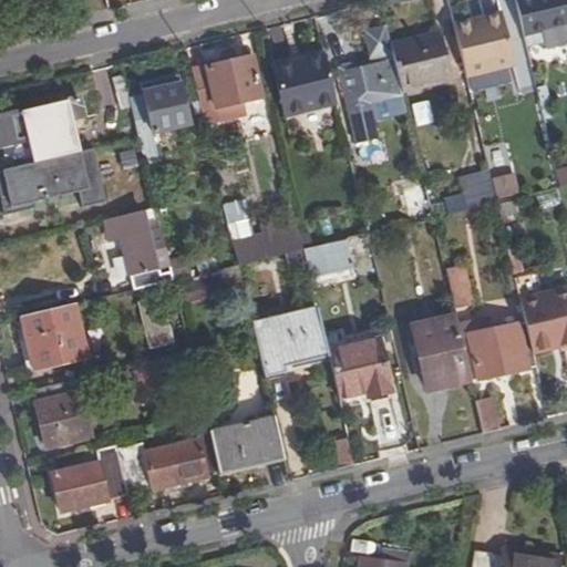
[(566,0),(517,0),(526,35),(566,24),(566,0)]
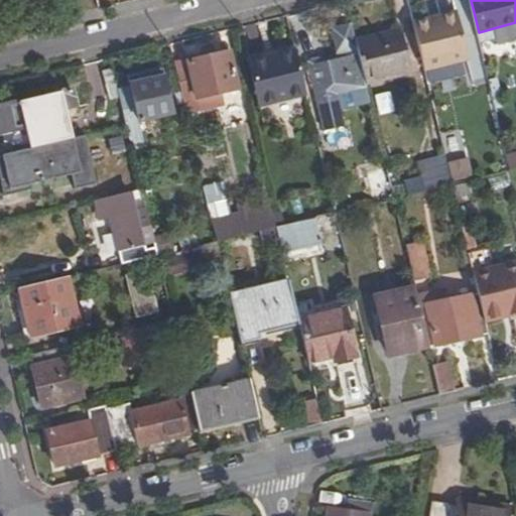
[(455,10),(410,20),(423,82),(469,72),(455,10)]
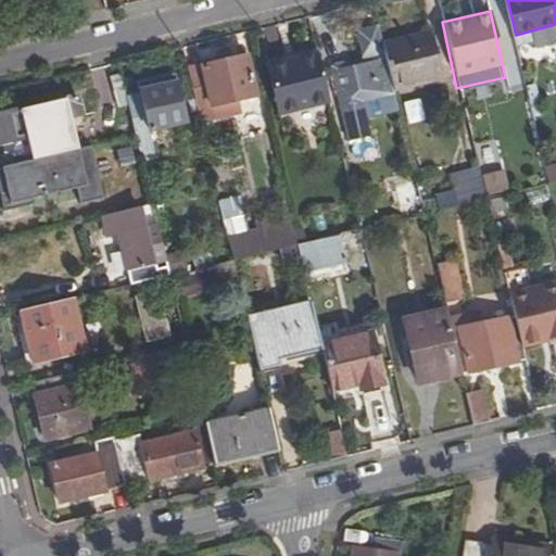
[(437,36),(387,48),(389,59),(397,93),(446,81),(437,36)]
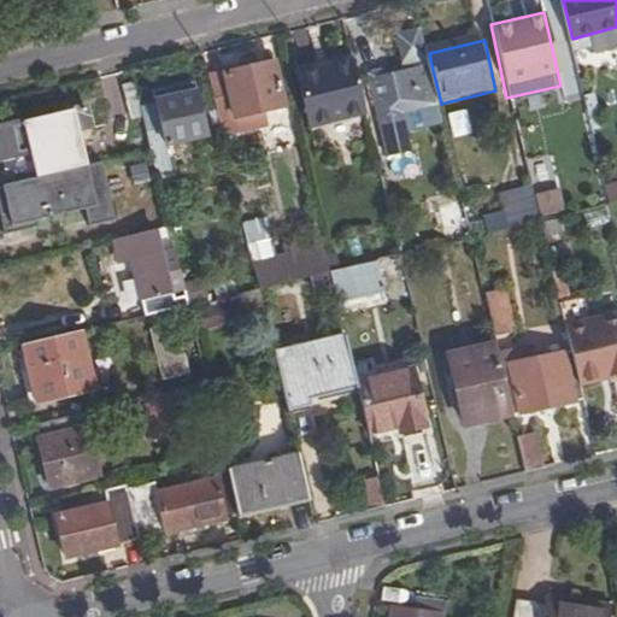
[(369,111),(357,58),(299,72),(312,125),(369,111)]
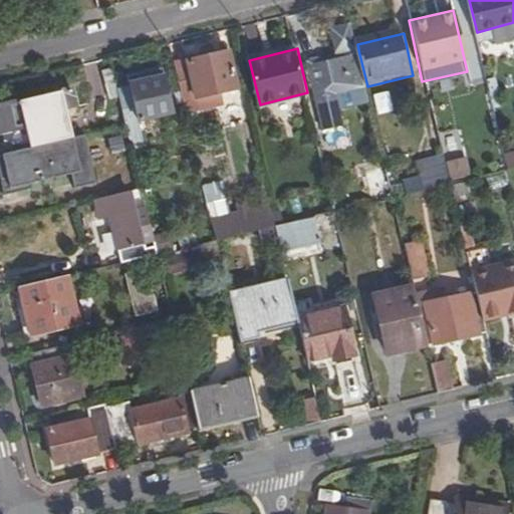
[(177,66),(185,102),(239,90),(229,54),(177,66)]
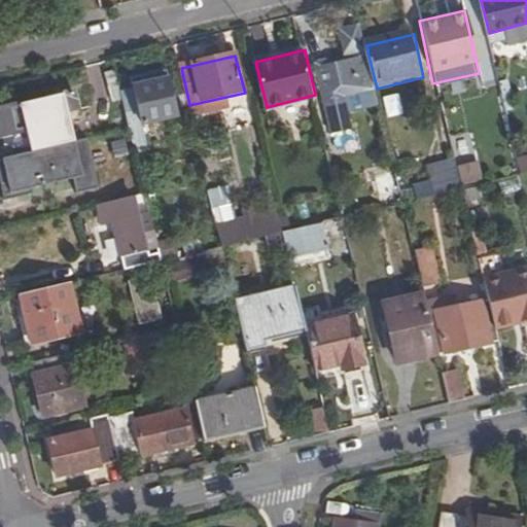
[(339,99),(377,89),(369,56),(321,67),(331,107),(340,105),(339,99)]
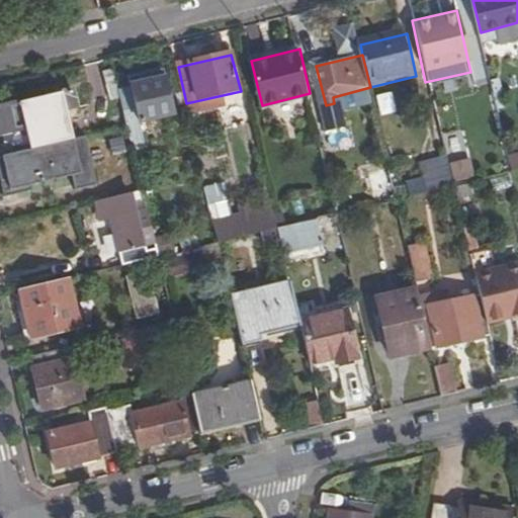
[(133,89),(120,91),(128,125),(175,114),(164,69),(130,77),(133,89)]
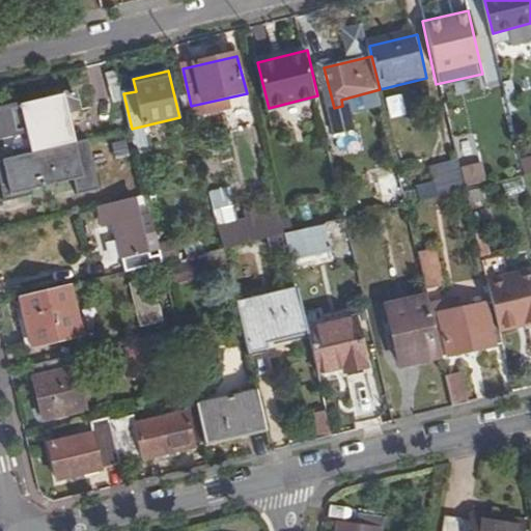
[(0,132),(30,129),(35,151),(78,141),(71,111),(80,109),(76,90),(0,109),(0,132)]
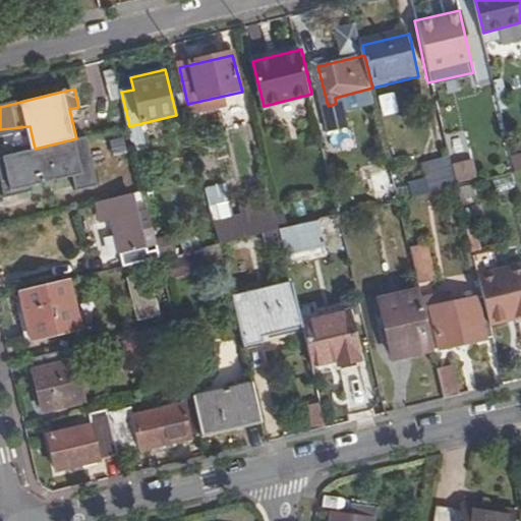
[(452,160),(455,173),(470,170),(460,130),(446,133),(452,160)]
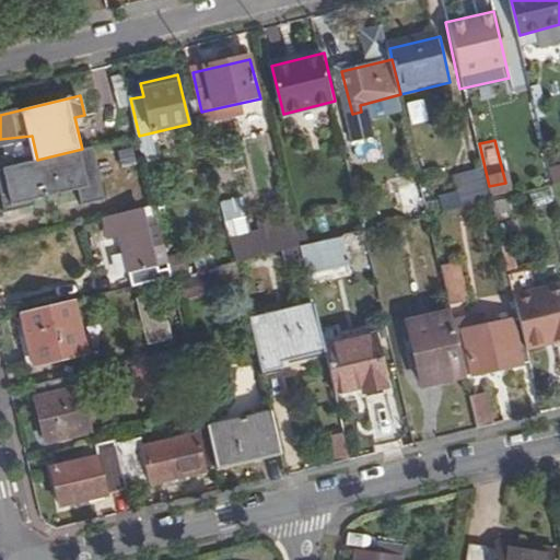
[(433,199),(436,214),(493,201),(489,186),(486,172),(457,178),(459,193),(433,199)]
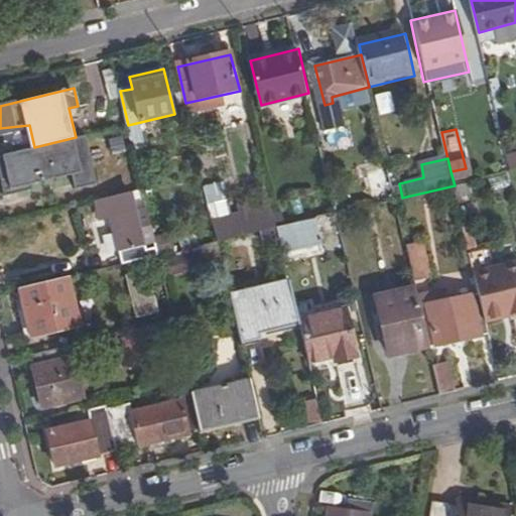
[(0,201),(46,189),(39,159),(0,168),(0,201)]
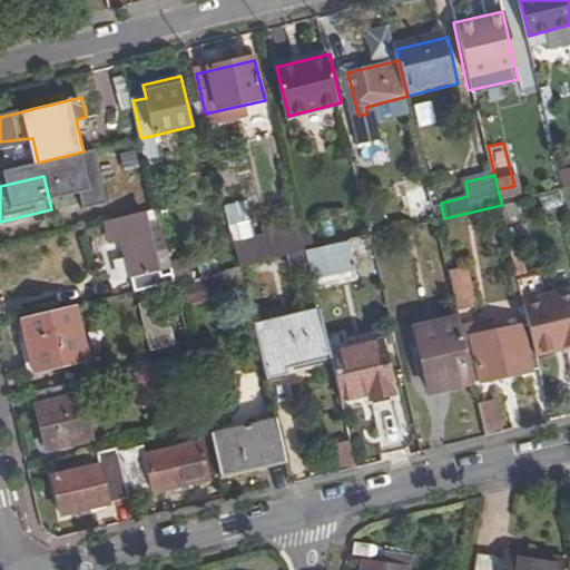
[(412,213),(434,207),(429,186),(406,190),(412,213)]
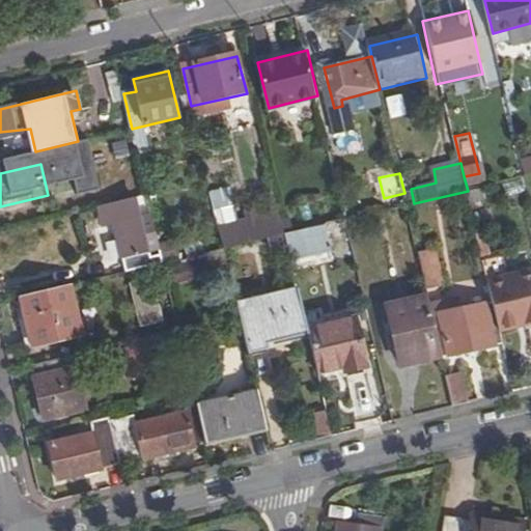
[(211,189),(217,244),(279,238),(277,214),(231,218),(228,188),(211,189)]
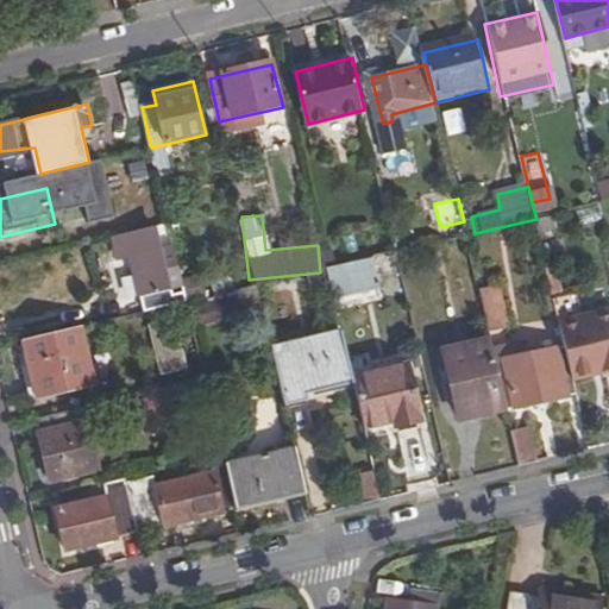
[(541,224),(544,236),(562,232),(559,220),(541,224)]
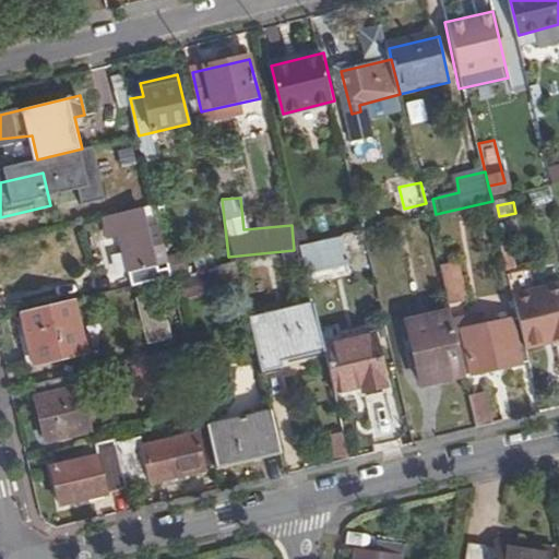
[(168,263),(159,224),(127,232),(130,249),(125,250),(133,285),(161,278),(157,265),(168,263)]
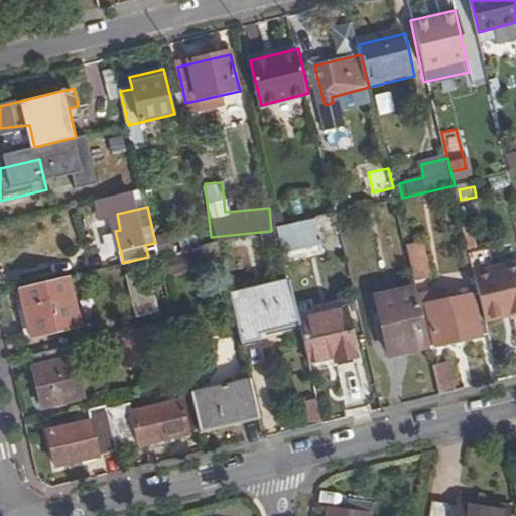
[(275,216),(278,227),(287,225),(284,214),(275,216)]
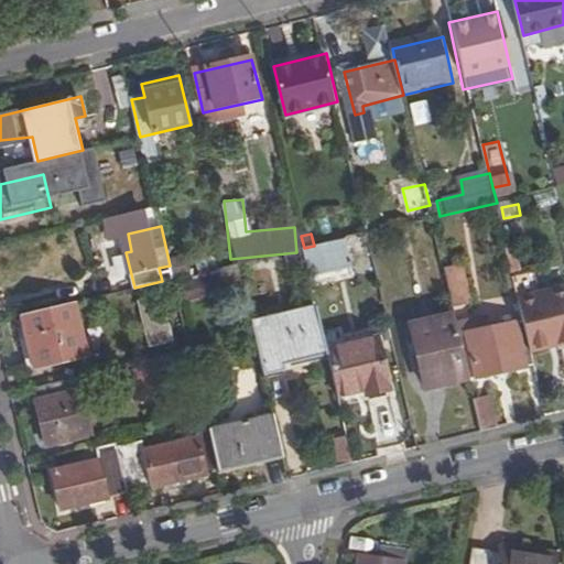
[(347,238),(314,246),(304,248),(311,274),(353,264),(347,238)]
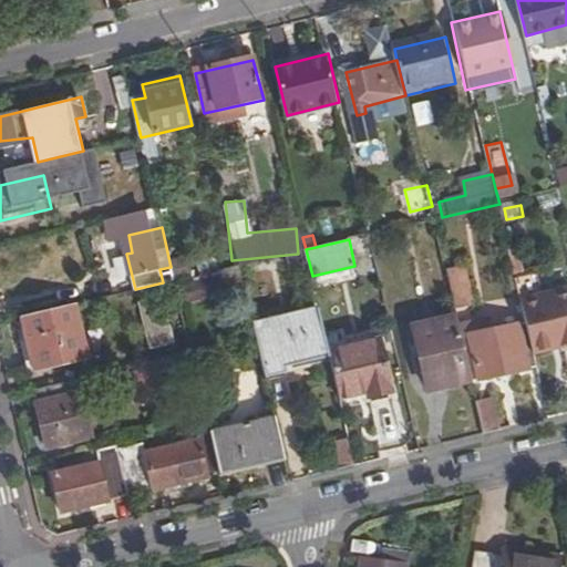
[(446,271),(456,309),(473,306),(465,267),(446,271)]
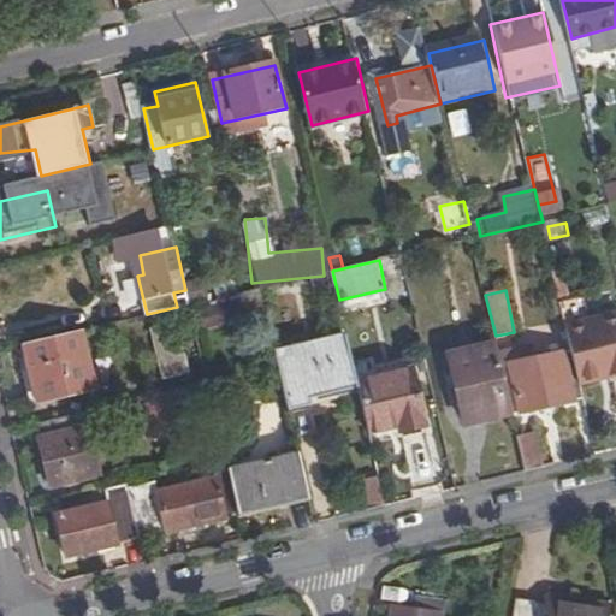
[(574,353),(580,381),(615,373),(615,315),(591,323),(568,327),(574,353)]
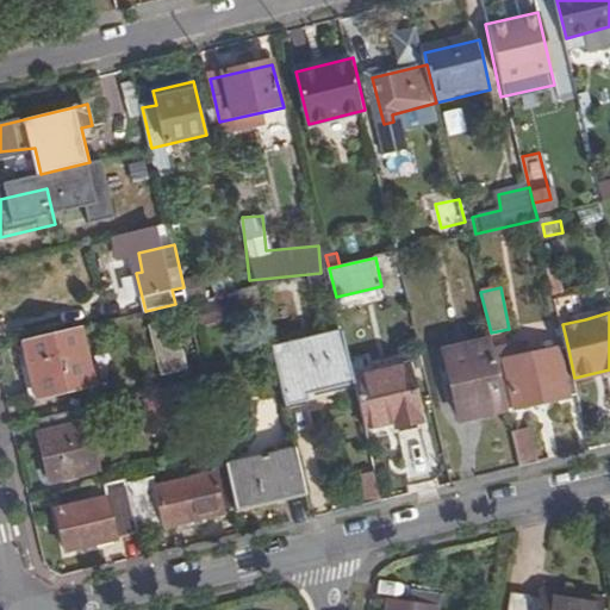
[(187,367),(176,321),(151,327),(161,373),(187,367)]
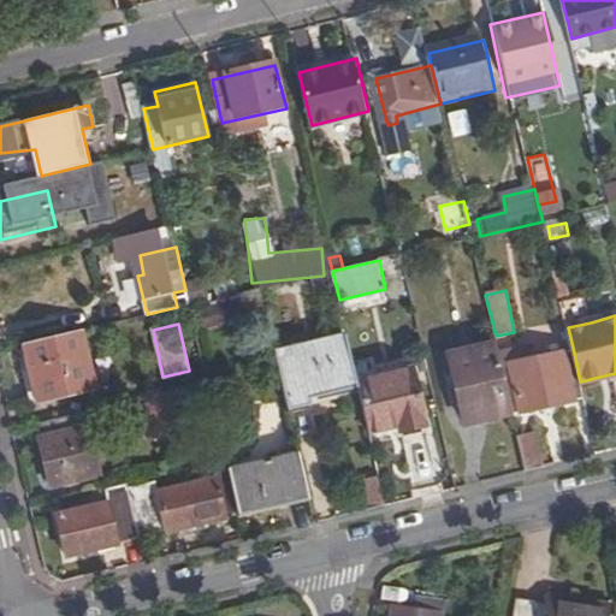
[(95,389),(81,330),(25,343),(39,402),(95,389)]
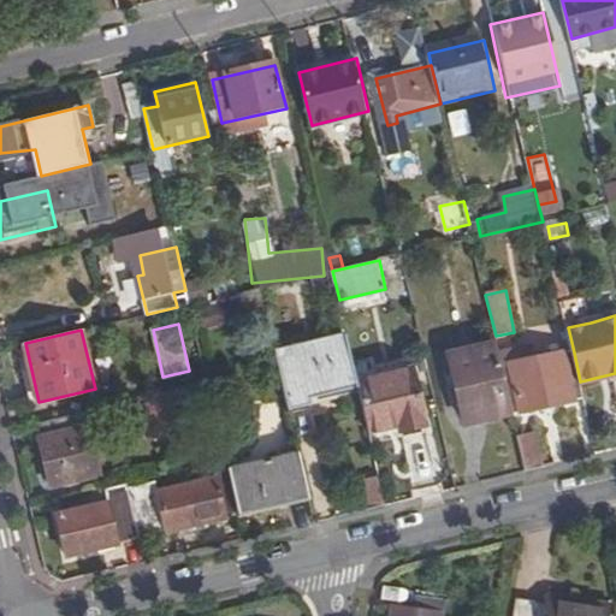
[(311,397),(360,386),(359,380),(348,335),(277,351),(290,409),(313,404),(311,397)]
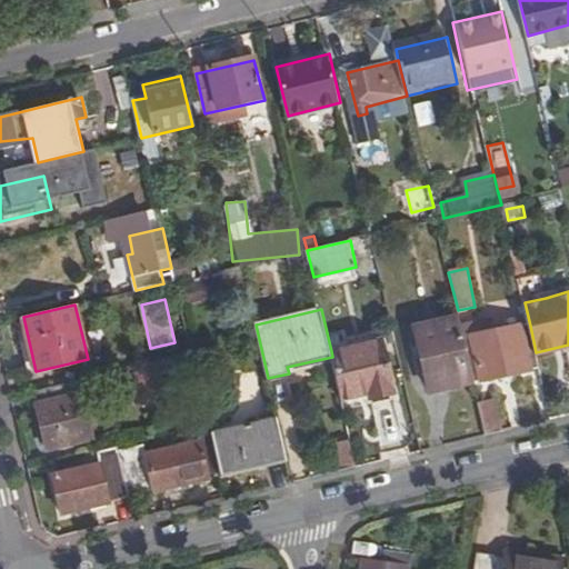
[(473,381),(471,370),(465,341),(459,317),(416,327),(432,391),(473,381)]
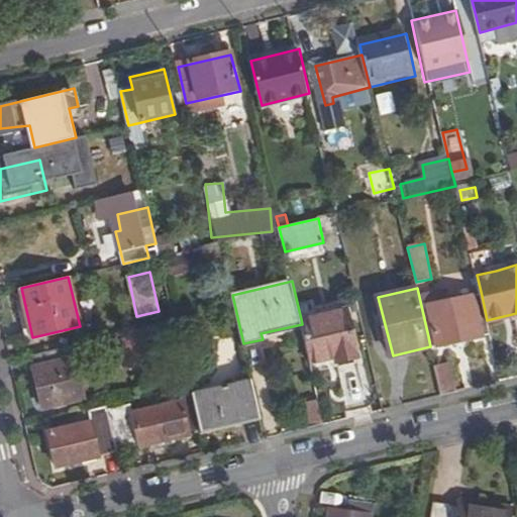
[(427,299),(429,308),(448,304),(446,295),(427,299)]
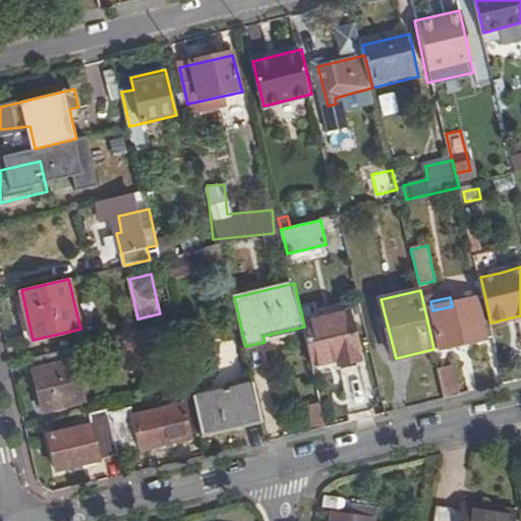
[(452,306),(432,310),(425,312),(431,339),(439,338),(442,351),(495,338),(490,323),(485,298),(452,306)]
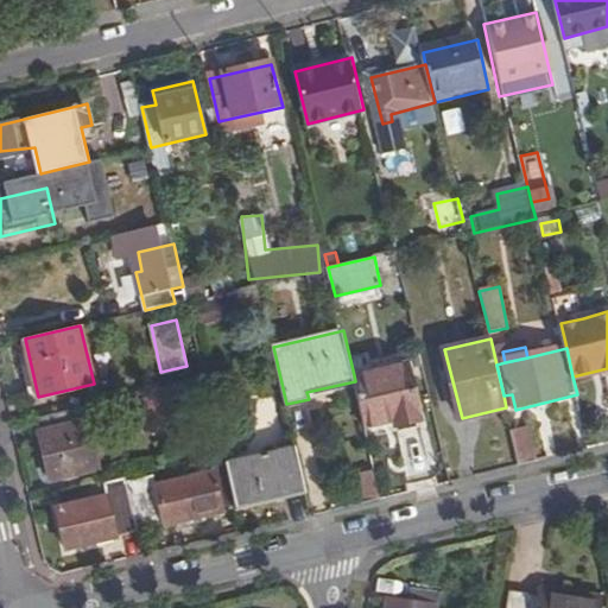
[(356,387),(366,428),(399,419),(400,428),(424,422),(410,362),(354,375),(355,381),(356,387)]
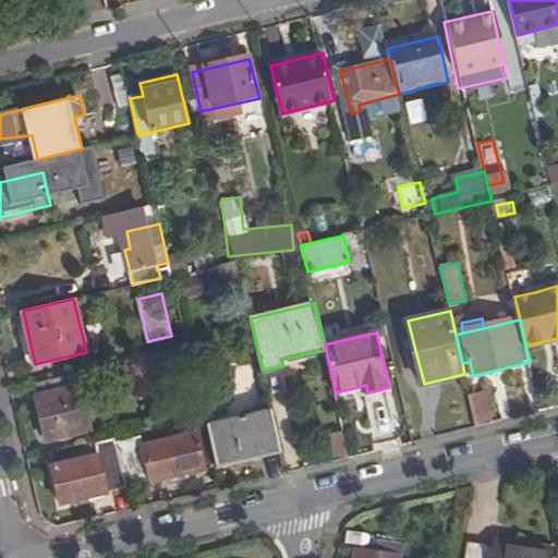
[(327,355),(326,350),(281,360),(283,366),(327,355)]
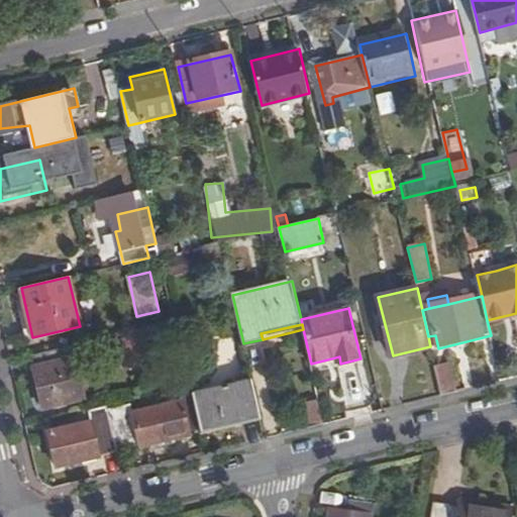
[(122,338),(126,354),(165,345),(161,329),(122,338)]
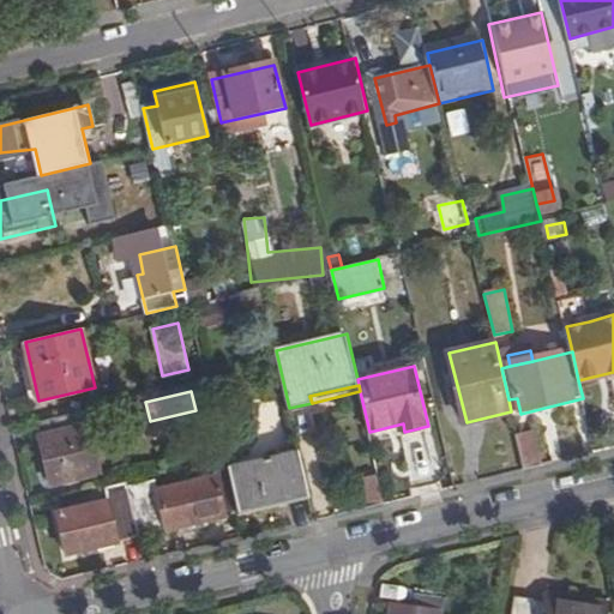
[(102,408),(35,423),(49,486),(98,474),(90,437),(108,433),(102,408)]
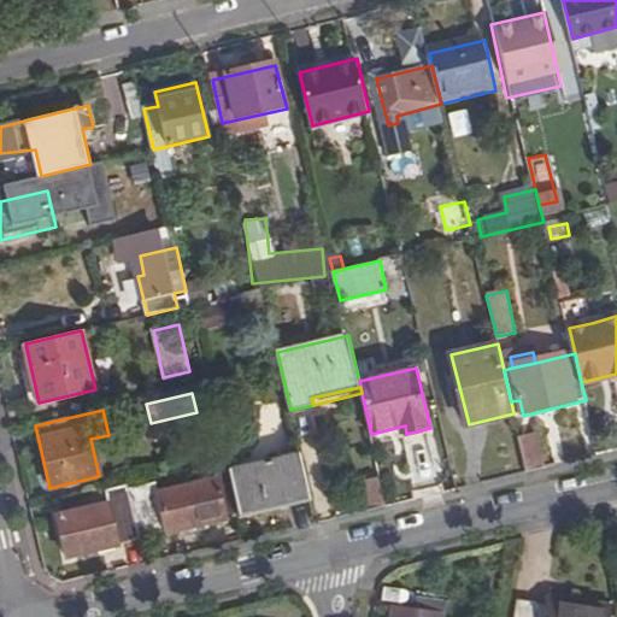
[(536,433),(519,436),(528,474),(546,469),(536,433)]
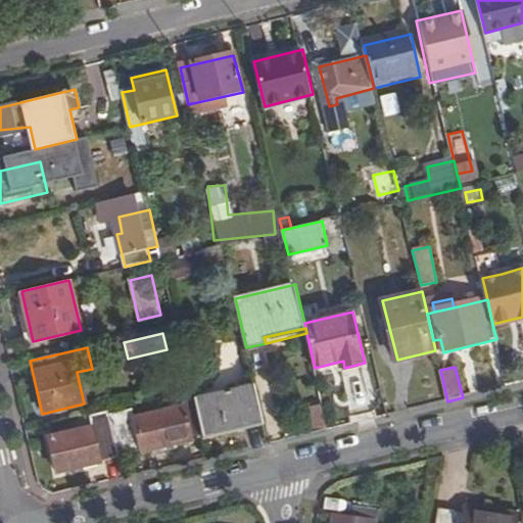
[(265,424),(255,384),(240,388),(249,427),(265,424)]
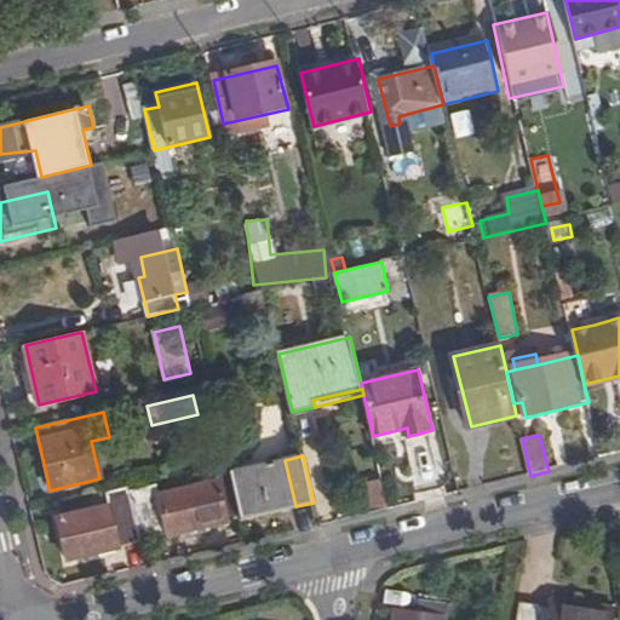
[(296,506),(285,460),(230,474),(241,520),(296,506)]
